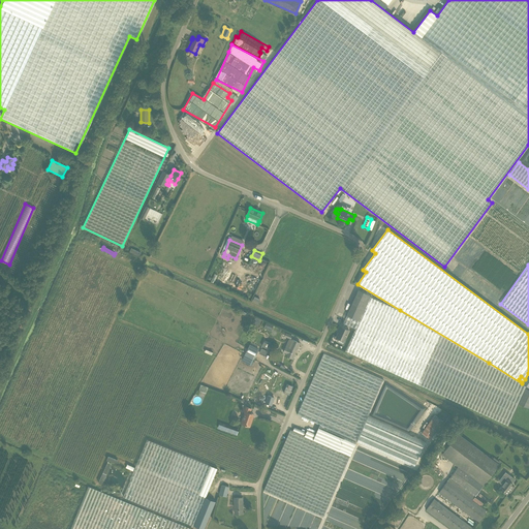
[(359,320),(370,297),(371,296),(359,289),(347,315),(359,320)]
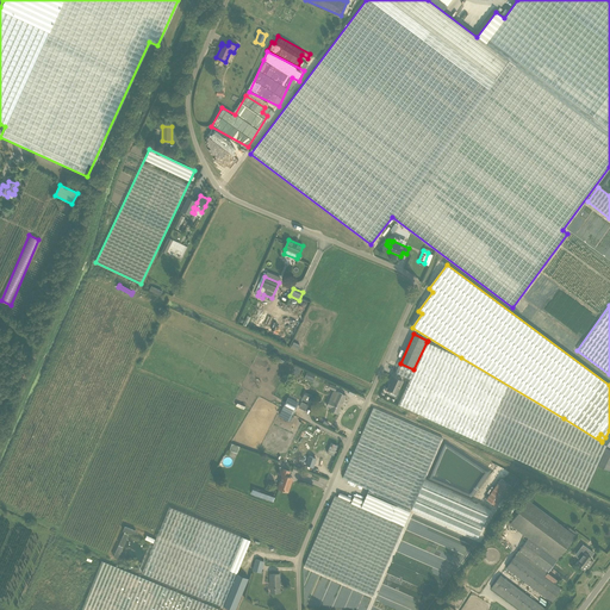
[(599,460),(601,458),(605,446),(560,417),(458,356),(427,342),(414,369),(400,363),(396,372),(410,379),(398,404),(585,490),(599,460)]
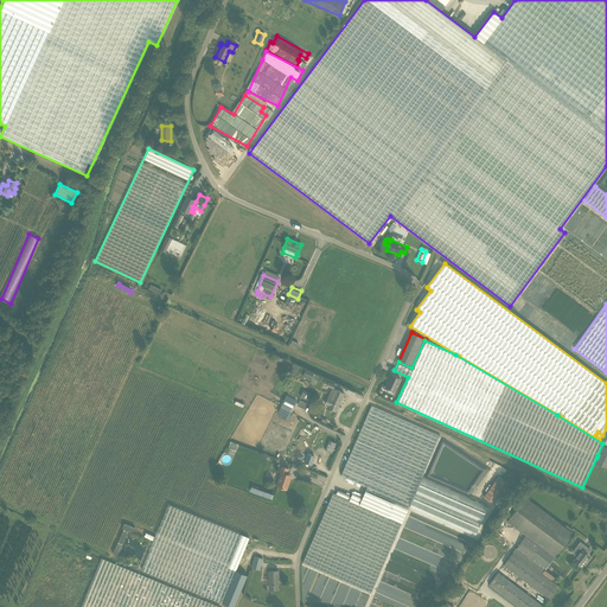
[(389,378),(385,387),(395,390),(401,378),(390,374),(388,377),(389,378)]
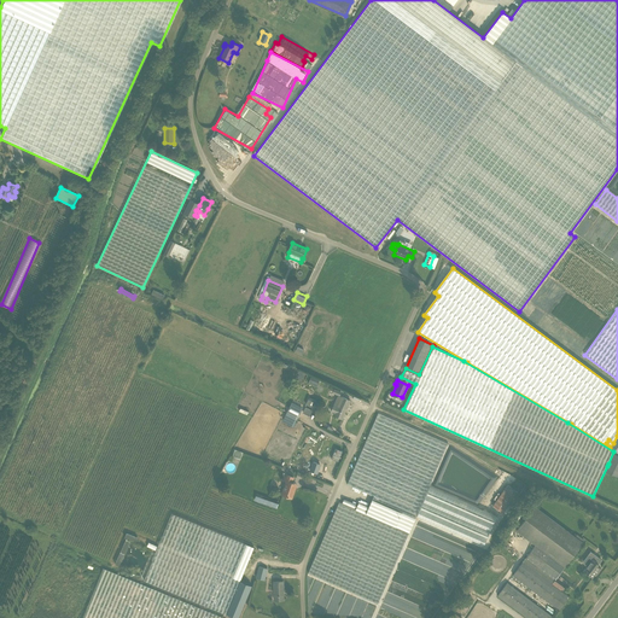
[(281,398),(290,403),(293,397),(284,392),(281,398)]
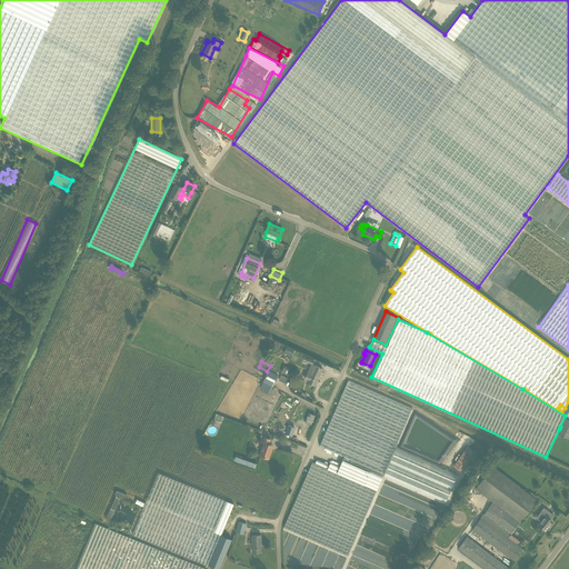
[(281,372),(289,376),(292,369),(285,366),(281,372)]
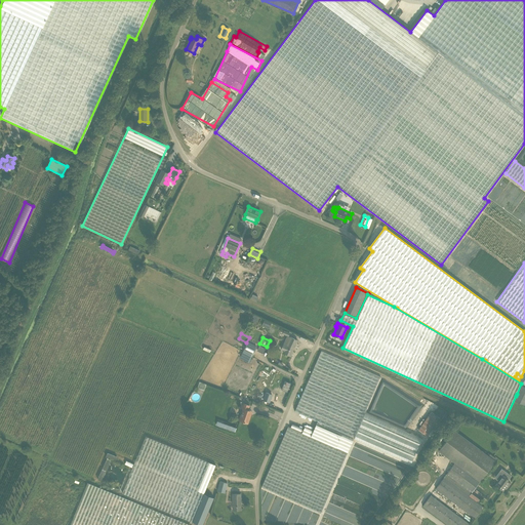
[(297,340),(293,338),(290,337),(287,346),(284,345),(281,349),(284,351),(284,353),(290,356),(297,340)]
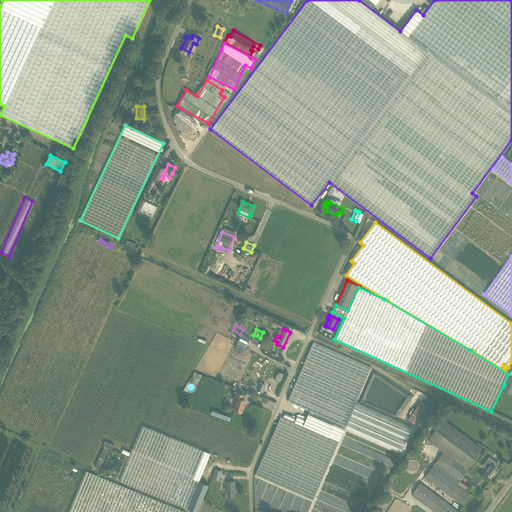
[(238,339),(236,343),(246,348),(247,344),(251,338),(241,333),(238,339)]
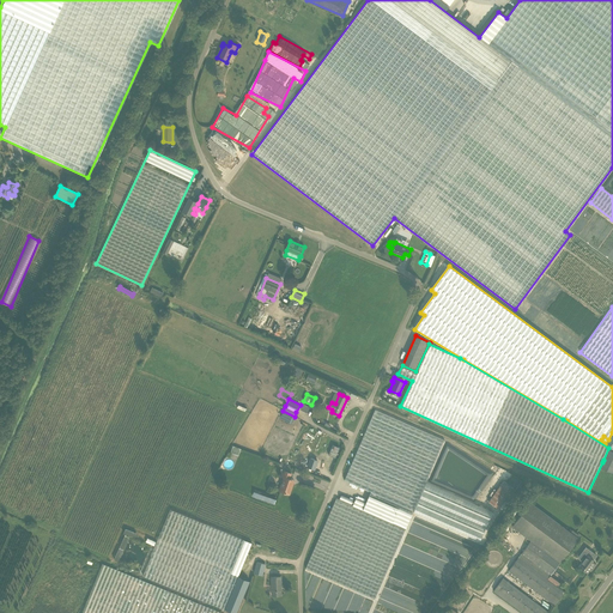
[(305,569),(375,599),(444,441),(375,411),(344,480),(370,492),(365,503),(356,498),(352,505),(337,498),(305,569)]
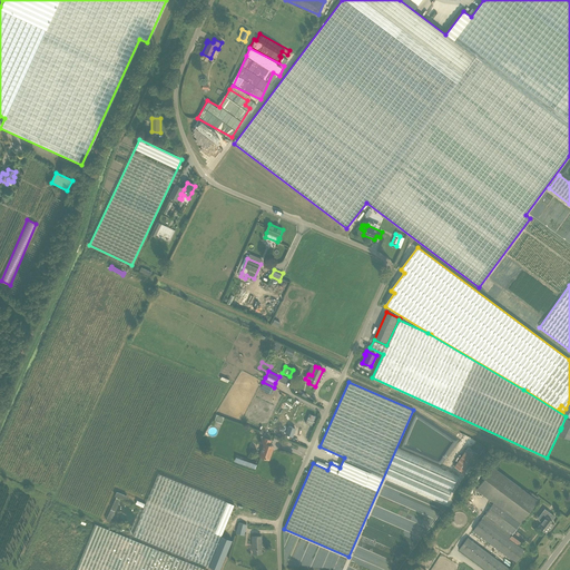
[(559,409),(562,412),(569,418),(569,402),(566,409),(561,405),(559,409)]
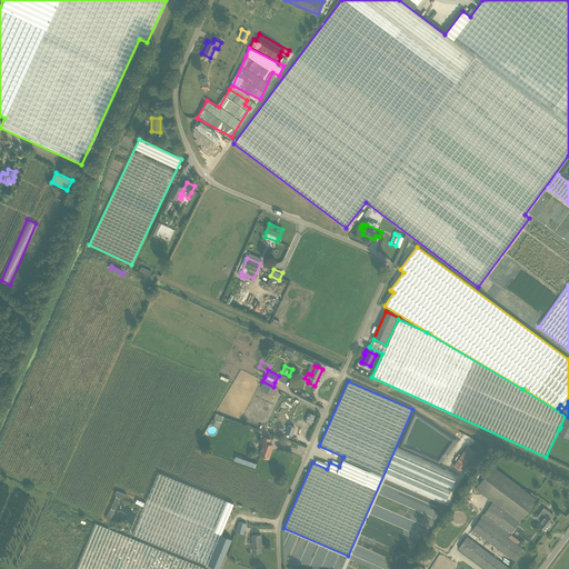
[(316,416),(309,412),(305,422),(311,425),(316,416)]
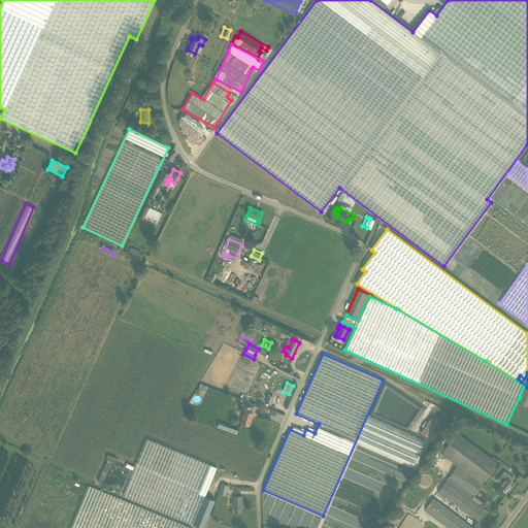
[(205,392),(207,387),(200,384),(198,390),(205,392)]
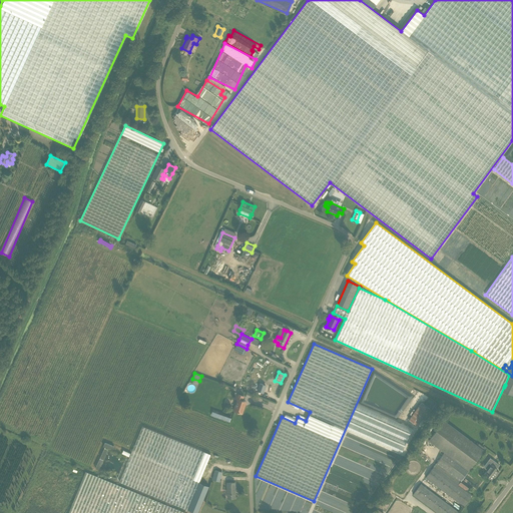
[(505,385),(504,387),(505,387),(503,392),(512,396),(512,394),(512,378),(509,377),(505,385)]
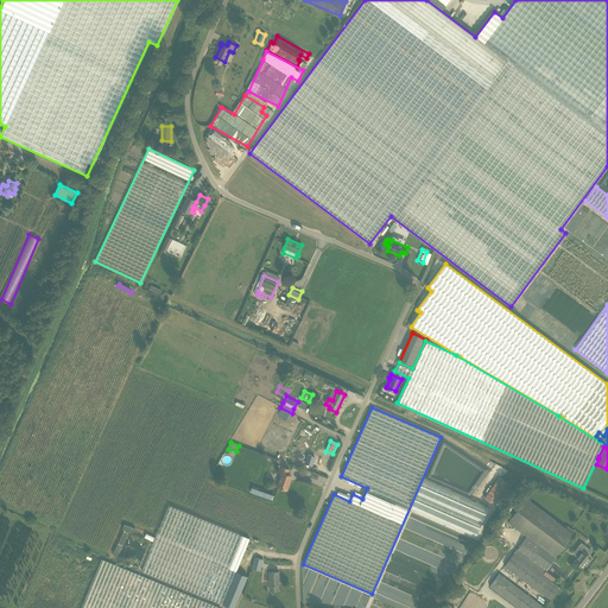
[(287,475),(289,470),(282,467),(279,473),(282,474),(277,486),(286,489),(291,476),(287,475)]
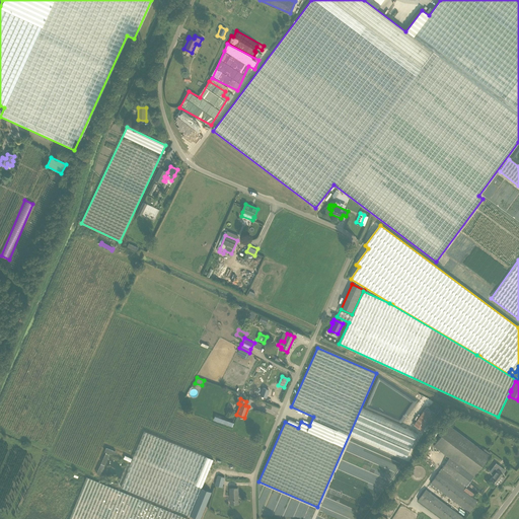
[(426,408),(414,425),(422,431),(434,414),(426,408)]
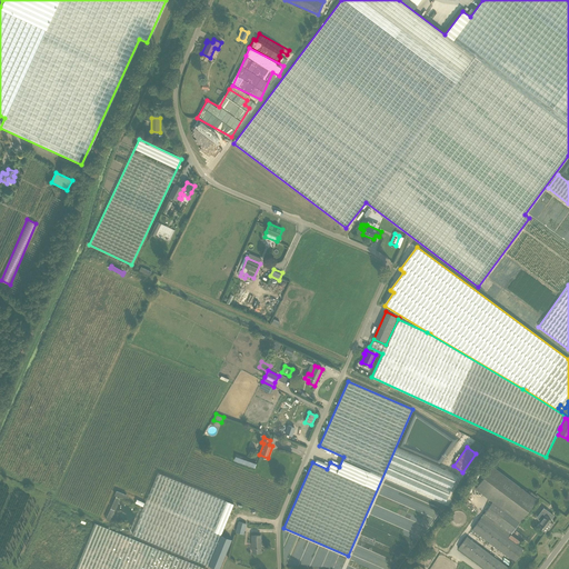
[(512,561),(515,562),(523,550),(508,538),(537,499),(491,467),(475,489),(488,498),(492,501),(472,529),(513,560),(512,561)]
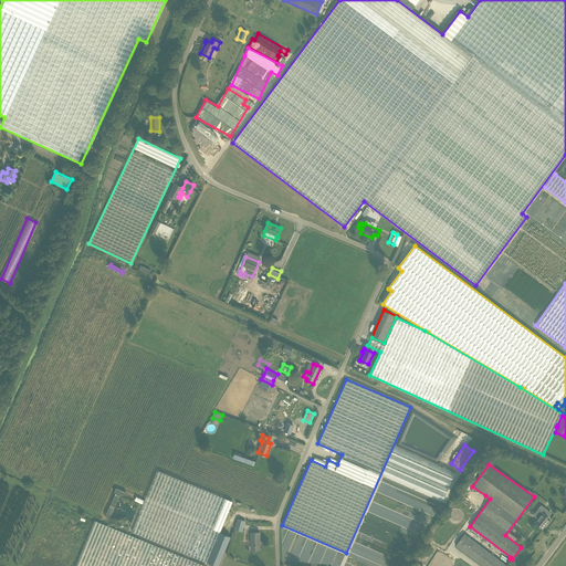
[(132,532),(207,563),(220,532),(232,502),(157,471),(132,532)]
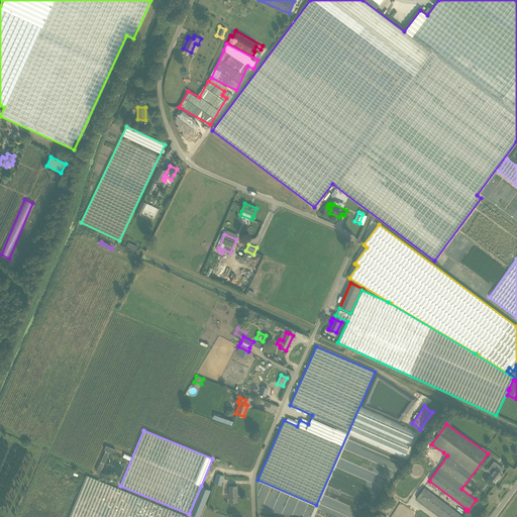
[(371,488),(380,491),(382,488),(398,466),(400,459),(356,444),(348,438),(344,449),(342,451),(340,457),(352,462),(357,466),(372,471),(371,475),(370,477),(368,481),(373,482),(371,488)]
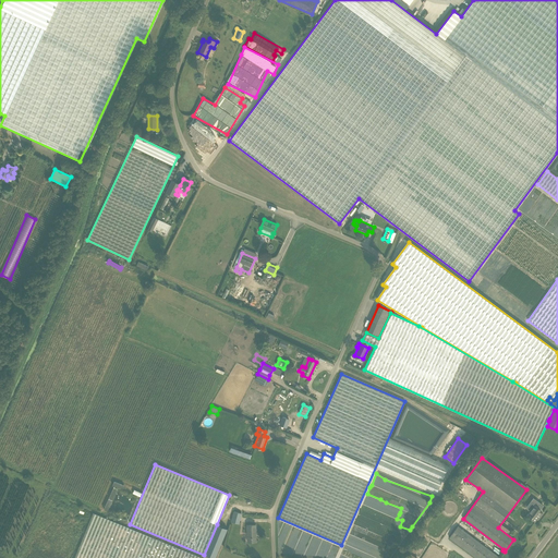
[(531,519),(535,521),(538,517),(540,518),(543,513),(537,509),(538,508),(534,505),(528,513),(532,517),(531,519)]
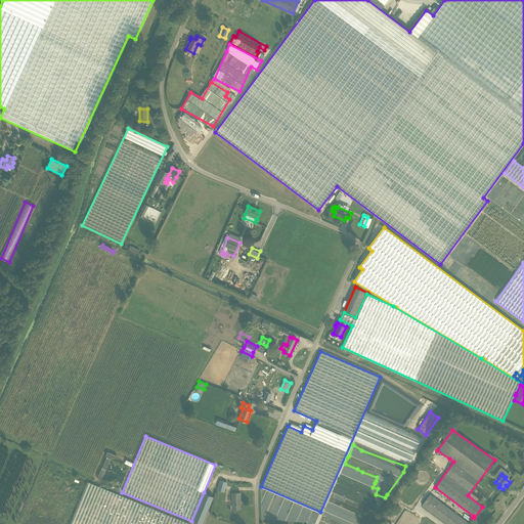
[(224,492),(226,482),(220,480),(217,490),(224,492)]
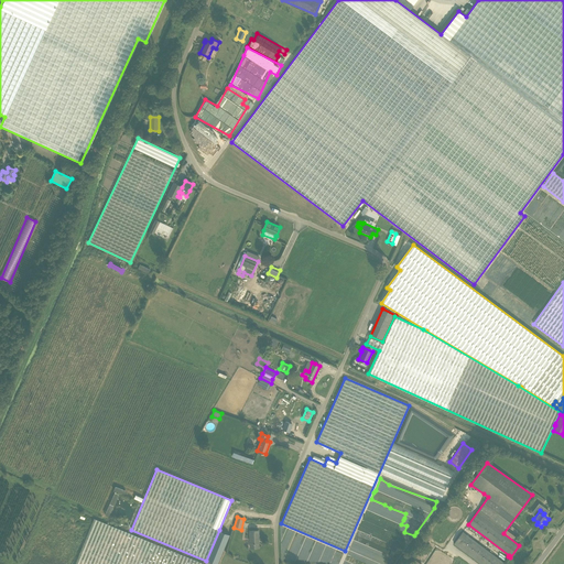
[(204,563),(171,550),(94,519),(75,563),(204,563)]
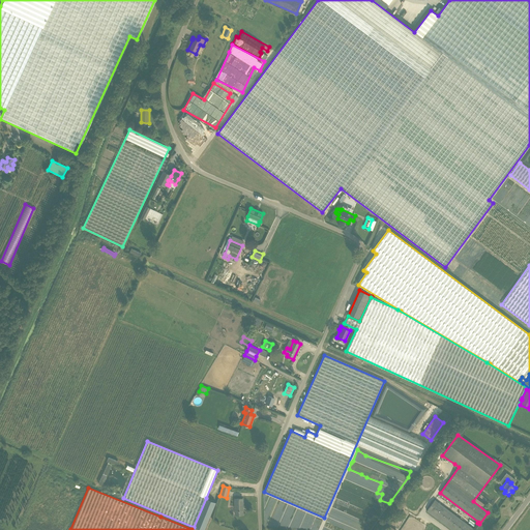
[(206,498),(194,527),(201,529),(203,529),(215,502),(206,498)]
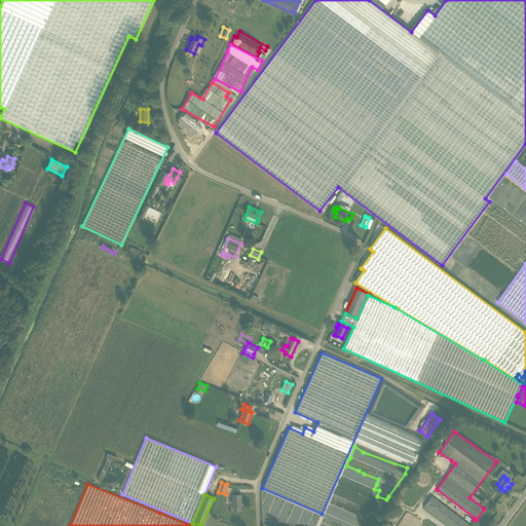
[(448,525),(471,525),(431,496),(423,506),(448,525)]
